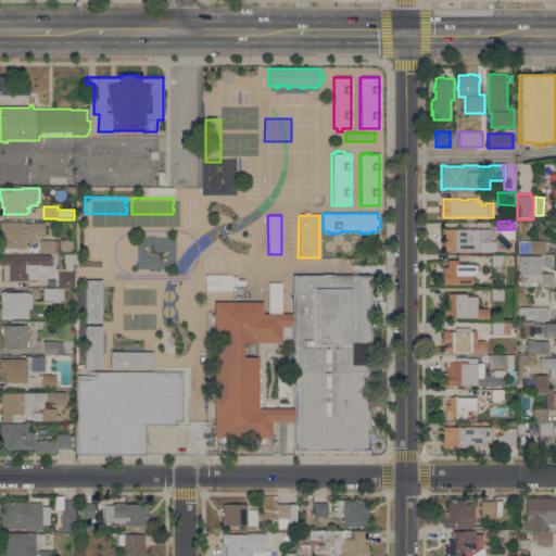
[(0,222),(24,222),(24,223),(45,223),(45,235),(34,235),(35,241),(24,241),(24,248),(3,249),(3,238),(0,238),(0,222)]
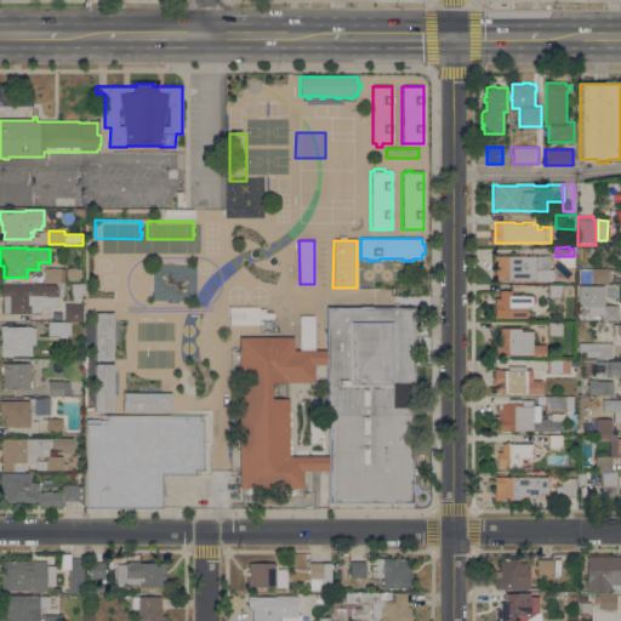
[(96,252),(98,252),(98,251),(102,251),(102,252),(108,252),(108,251),(110,251),(110,252),(113,252),(113,298),(96,298),(96,252)]
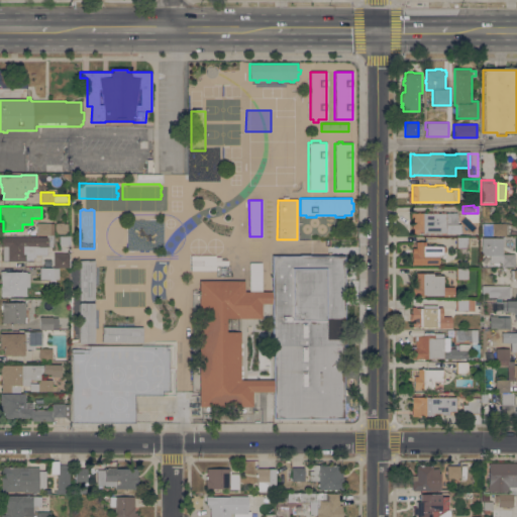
[(411,213),(417,213),(417,212),(420,212),(420,213),(421,213),(421,212),(423,212),(423,213),(426,213),(426,212),(431,212),(431,213),(432,213),(432,212),(438,212),(438,213),(456,213),(456,224),(460,224),(460,233),(444,233),(444,234),(441,234),(441,233),(437,233),(437,234),(435,234),(435,233),(433,233),(433,234),(429,234),(429,233),(426,233),(426,234),(423,234),(423,233),(422,233),(422,234),(418,234),(414,234),(414,233),(413,233),(413,232),(411,232),(411,213)]
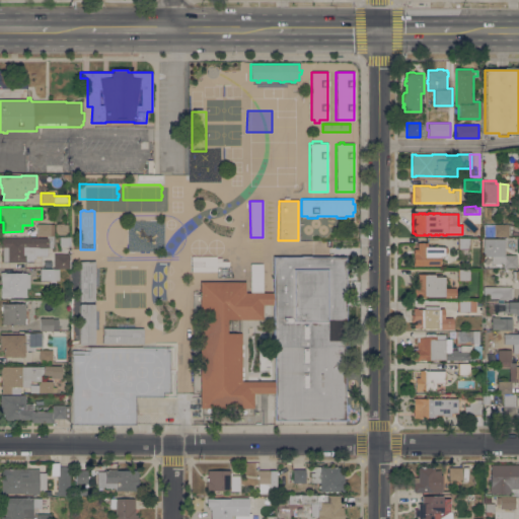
[(58,223),(62,223),(66,224),(68,225),(68,232),(65,235),(60,235),(56,233),(55,232),(55,229),(56,229),(55,228),(55,224),(58,223)]
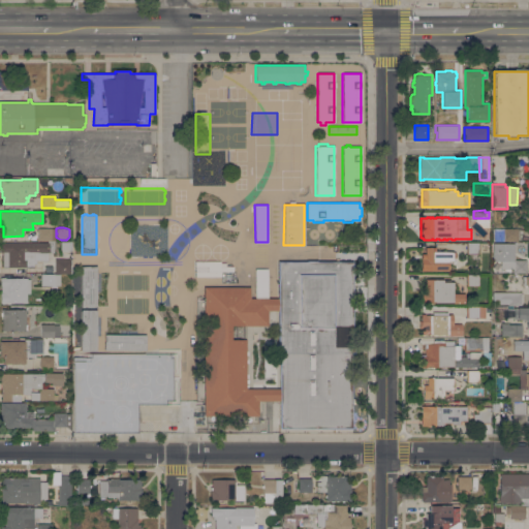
[(48,241),(37,241),(38,228),(55,228),(55,241),(54,241),(54,242),(48,242),(48,241)]
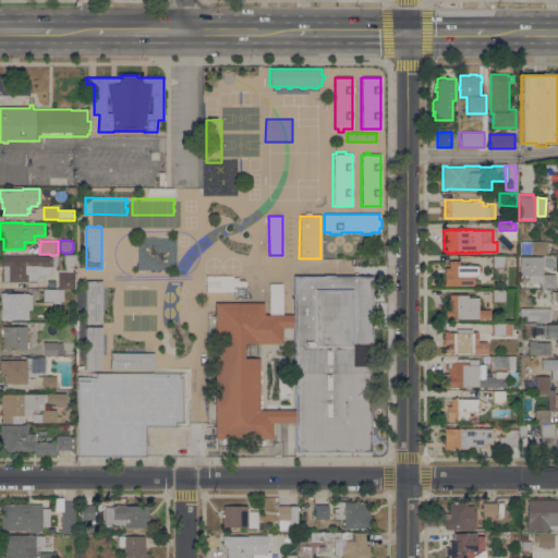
[(546,241),(546,254),(520,254),(520,241),(546,241)]
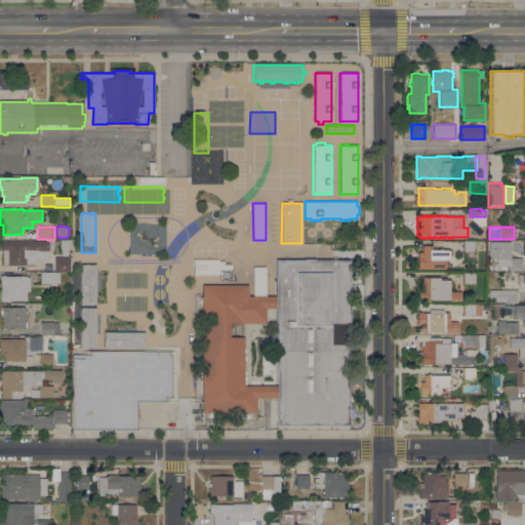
[(71,239),(71,248),(61,248),(59,239),(71,239)]
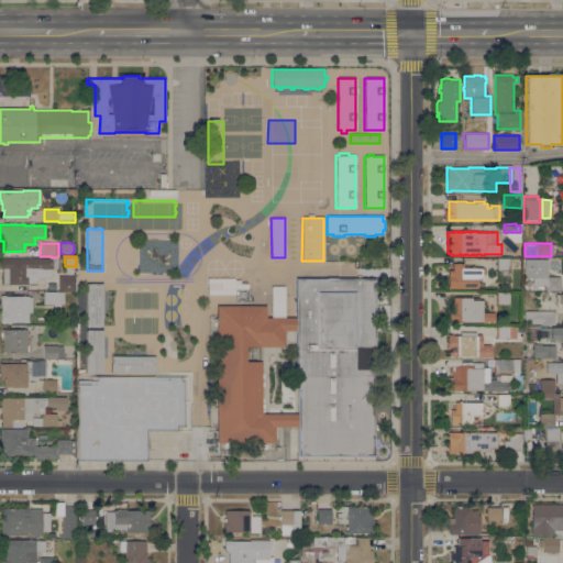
[(57,257),(57,268),(51,268),(51,276),(39,276),(39,280),(35,280),(35,285),(2,285),(2,268),(0,268),(0,258),(51,258),(51,257),(57,257)]
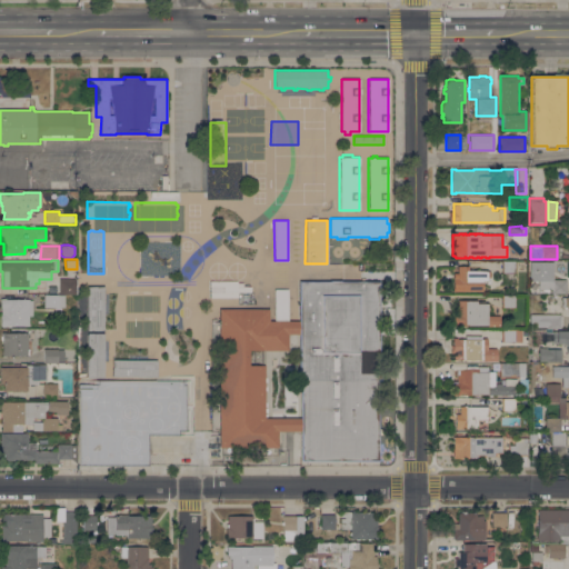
[(502,273),(502,260),(515,260),(515,273),(506,273),(502,273)]
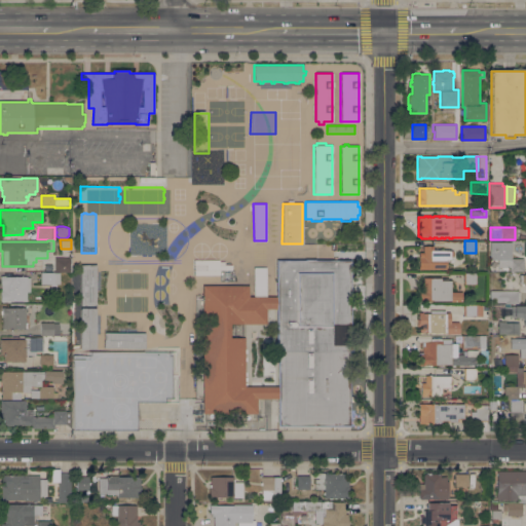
[(490,241),(512,242),(512,258),(524,258),(523,271),(510,271),(510,267),(498,267),(498,260),(490,260),(490,241)]
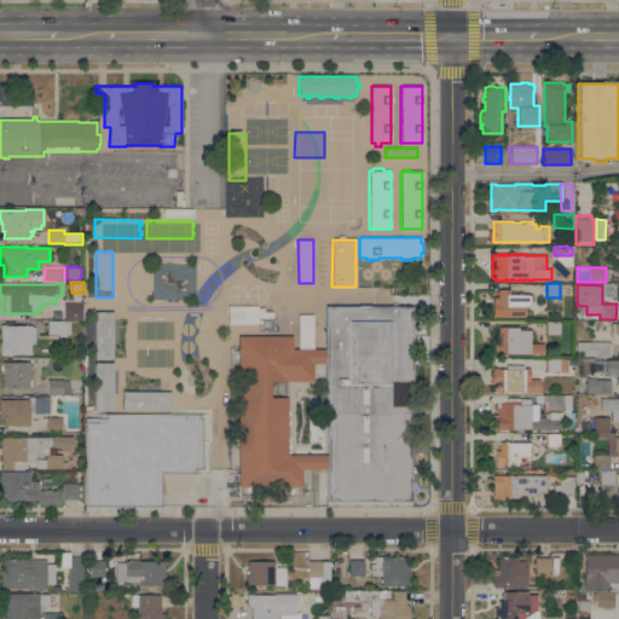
[(531,294),(531,305),(525,305),(525,317),(489,317),(489,298),(498,298),(498,289),(510,289),(510,294),(531,294)]
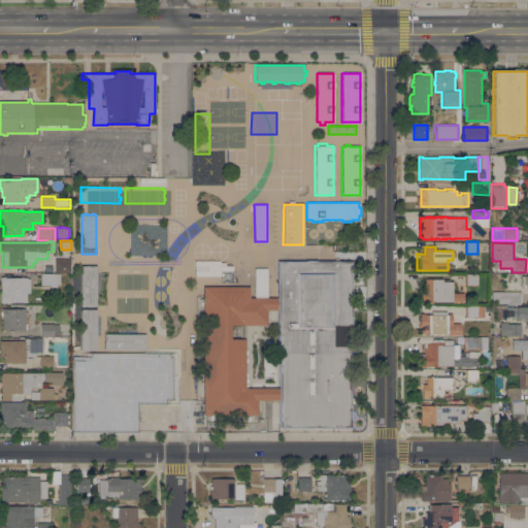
[(60,260),(60,259),(64,259),(64,260),(70,260),(70,273),(56,273),(56,260),(60,260)]
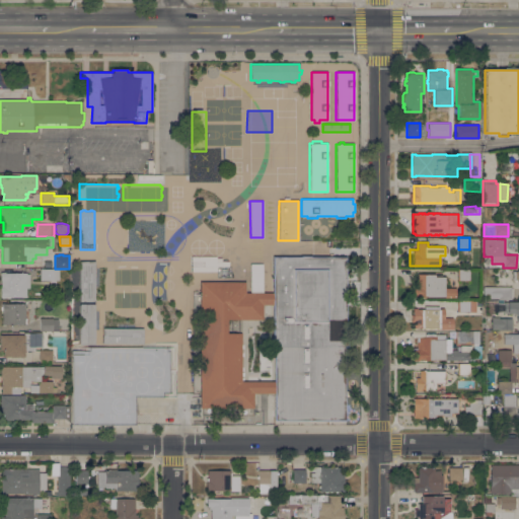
[(274,393),(253,393),(253,408),(200,408),(200,282),(245,282),(245,293),(249,293),(249,264),(263,264),(263,293),(273,292),(273,256),(347,256),(347,346),(345,346),(345,421),(274,421),(274,393)]
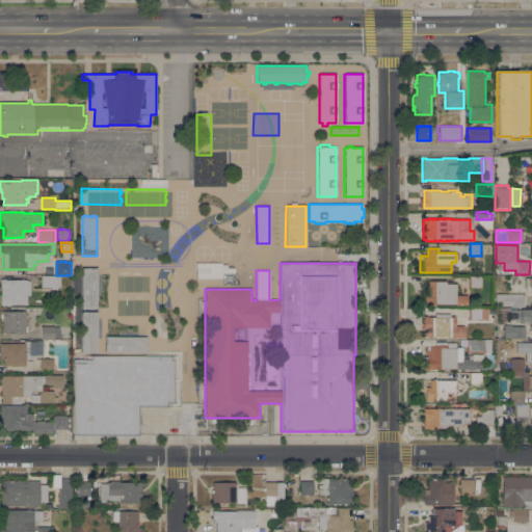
[(196,285),(196,264),(209,264),(209,269),(222,269),(222,270),(228,270),(228,273),(222,273),(222,285),(196,285)]
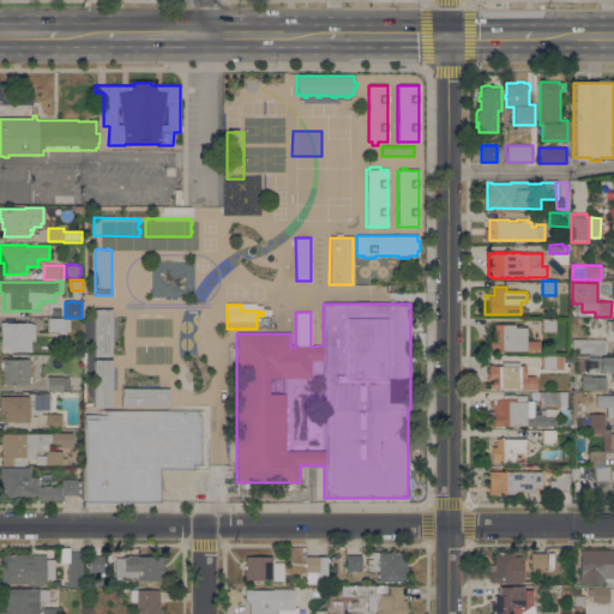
[(112,355),(94,355),(95,308),(113,308),(112,355)]
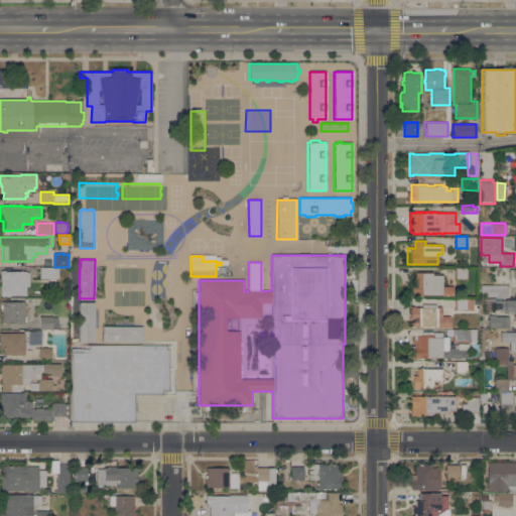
[(58,267),(58,278),(54,278),(54,280),(49,280),(49,278),(39,278),(39,267),(58,267)]
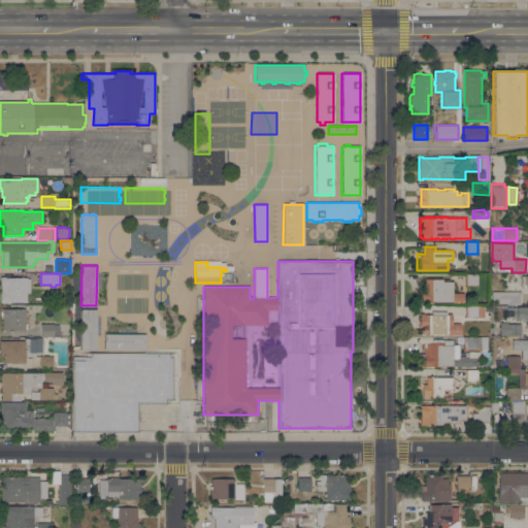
[(465,286),(465,273),(477,273),(477,286),(465,286)]
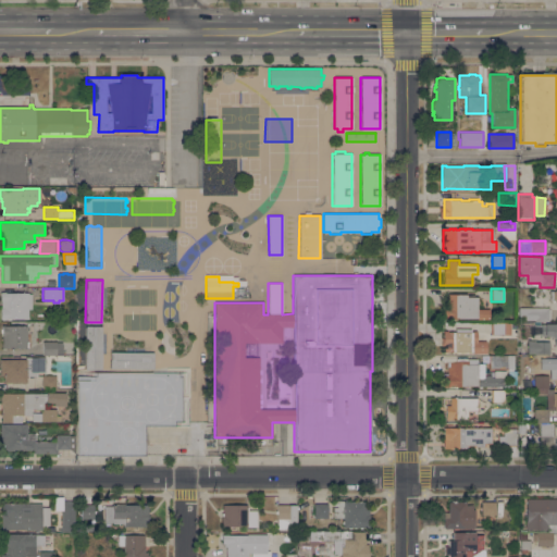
[(32,309),(28,309),(28,319),(1,319),(1,292),(5,292),(5,293),(28,293),(28,294),(32,294),(32,309)]
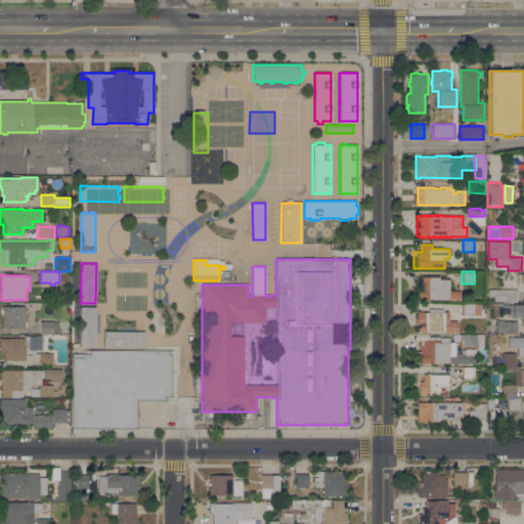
[(449,300),(417,300),(417,289),(421,289),(421,276),(446,276),(446,279),(449,279),(449,300)]
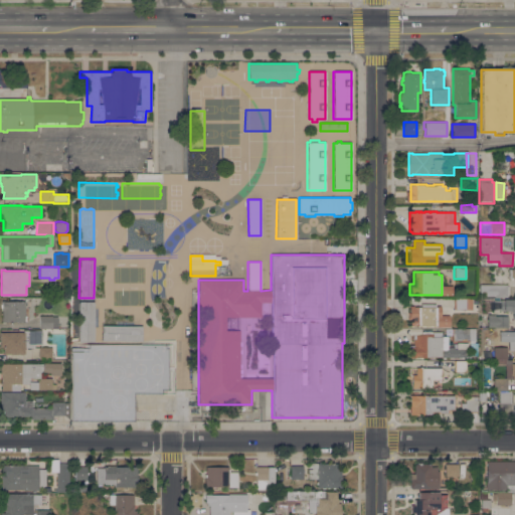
[(54,282),(54,290),(60,289),(60,295),(52,295),(52,290),(45,290),(45,282),(54,282)]
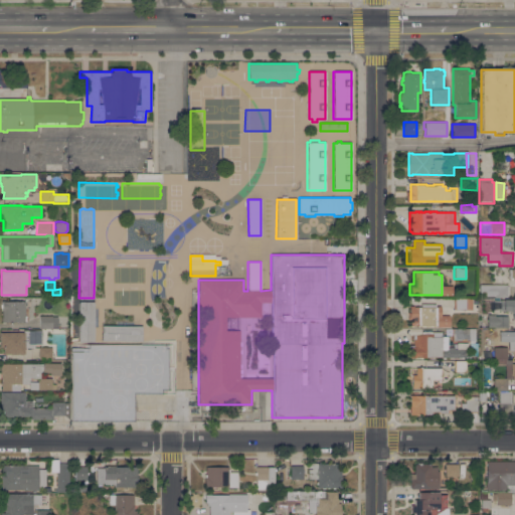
[(507,285),(507,297),(495,297),(495,296),(480,296),(480,285),(507,285)]
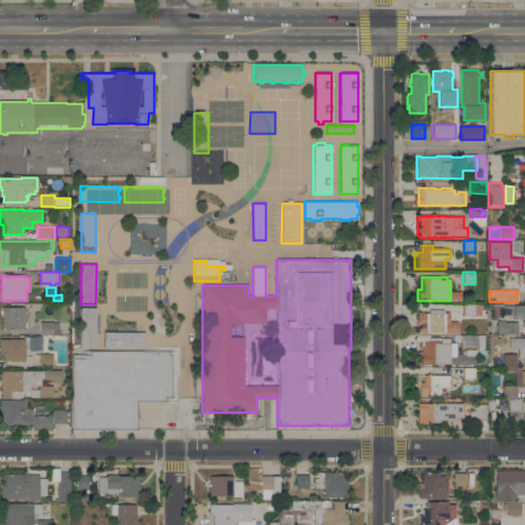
[(481,305),(481,315),(475,315),(475,316),(463,316),(463,305),(481,305)]
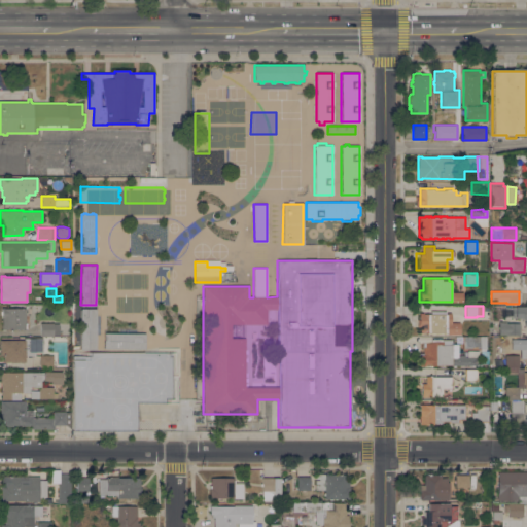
[(526,327),(525,327),(525,319),(523,319),(523,318),(512,318),(512,307),(526,307),(526,327)]
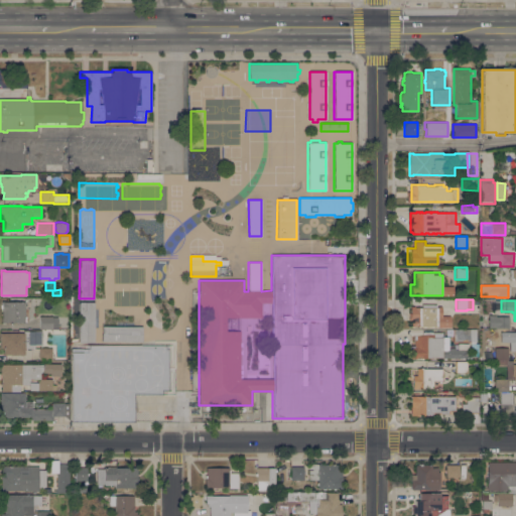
[(4,301),(24,301),(24,316),(26,316),(26,321),(24,321),(24,323),(2,323),(2,310),(2,308),(1,309),(0,308),(1,307),(0,307),(0,304),(1,304),(0,303),(1,302),(2,303),(2,301),(4,301)]
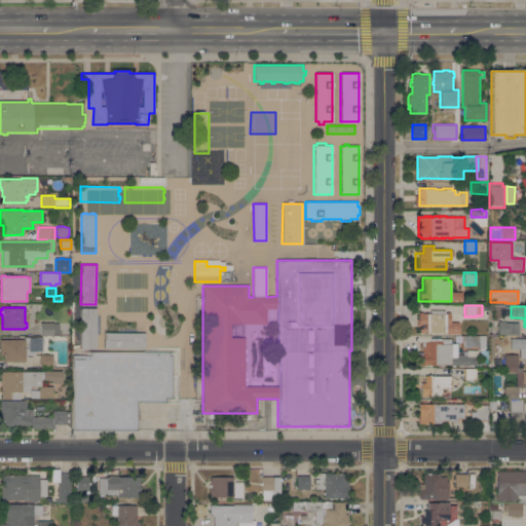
[(96,348),(81,348),(81,308),(97,308),(96,348)]
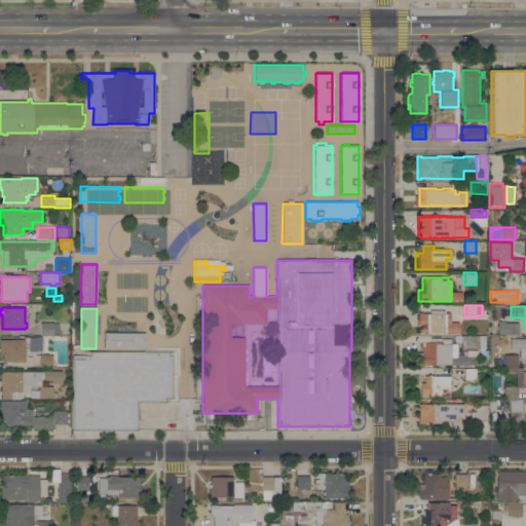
[(418,333),(418,327),(416,327),(416,320),(418,320),(418,313),(430,313),(430,310),(445,310),(445,313),(450,313),(450,322),(458,322),(458,333),(446,333),(419,333),(418,333)]
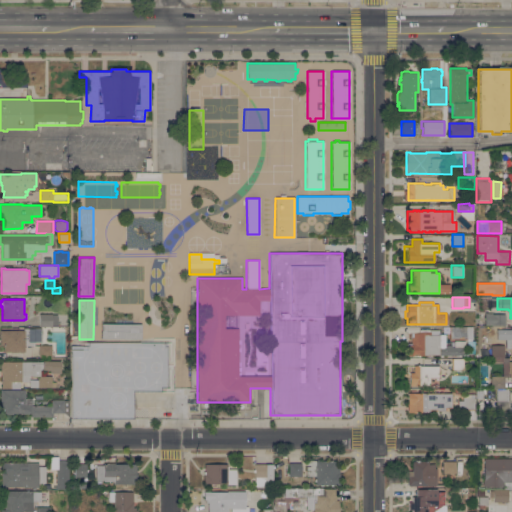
[(485,313),(492,313),(492,314),(505,314),(505,325),(492,325),(485,325),(485,313)]
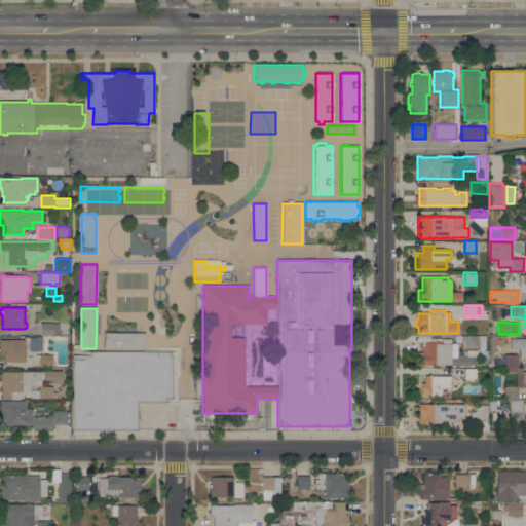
[(41,323),(53,323),(60,323),(60,334),(53,334),(53,335),(41,335),(41,323)]
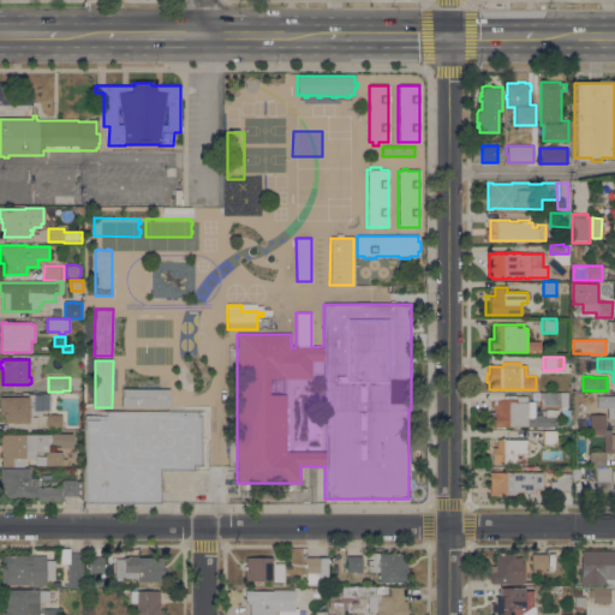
[(121,388),(124,388),(124,387),(127,387),(127,389),(163,389),(163,387),(168,387),(168,389),(169,389),(169,407),(121,407),(121,399),(119,399),(119,394),(121,394),(121,388)]
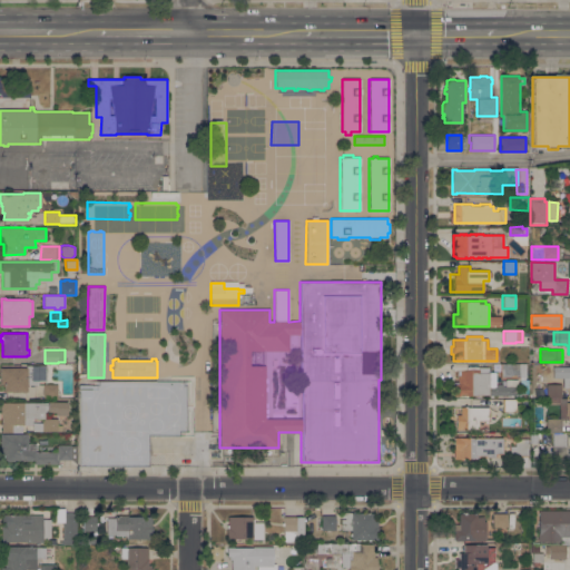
[(500,364),(500,363),(526,363),(526,377),(500,377),(500,364)]
